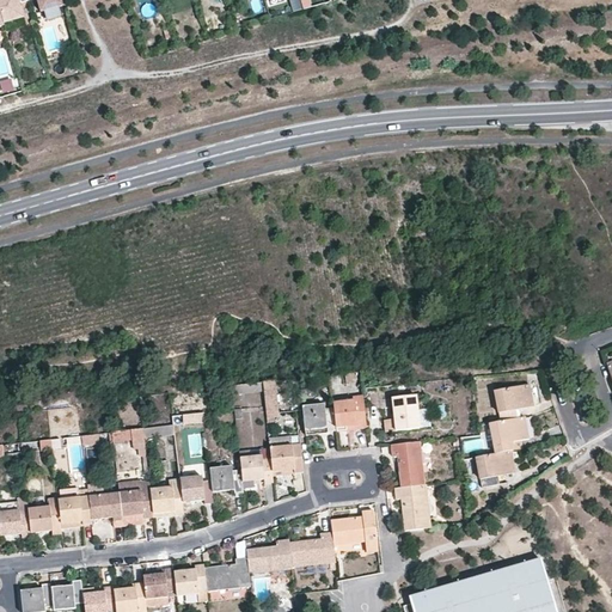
[(0,0),(0,11),(4,23),(24,17),(19,2),(29,0),(28,0),(0,0)]
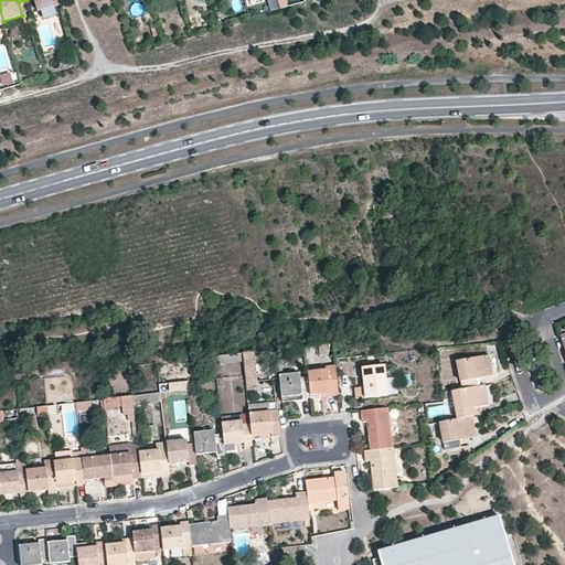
[(25,0),(27,0),(25,0),(34,0),(38,10),(57,4),(55,0),(25,0)]
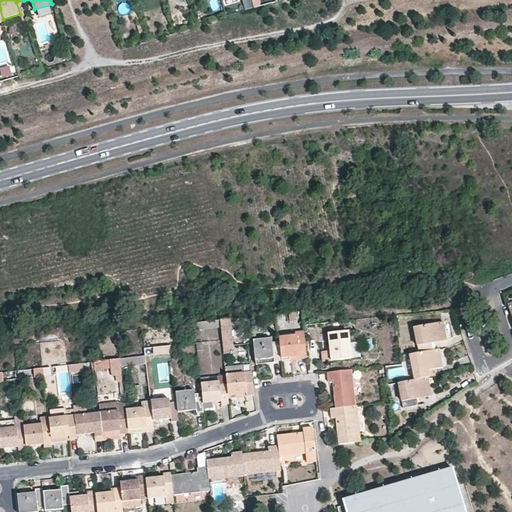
[(242,0),(243,8),(251,7),(249,0),(242,0)]
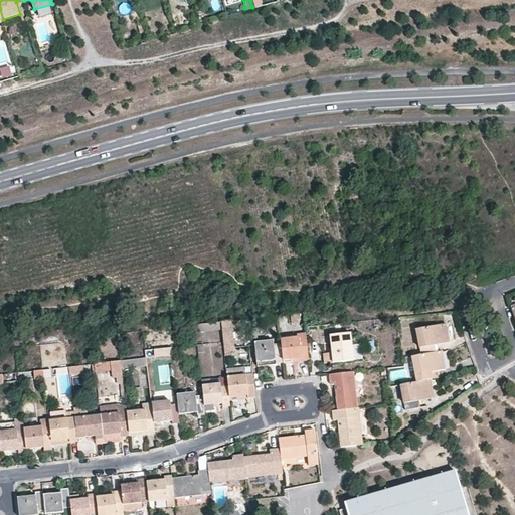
[(9,65),(0,65),(0,76),(10,76),(9,65)]
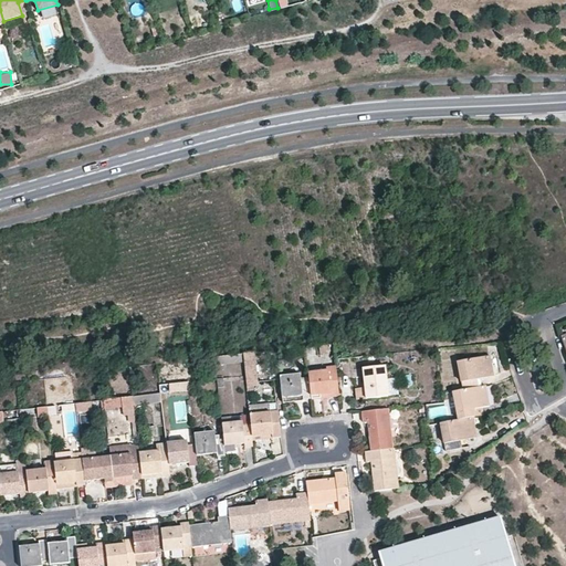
[(243,364),(242,355),(215,358),(216,367),(243,364)]
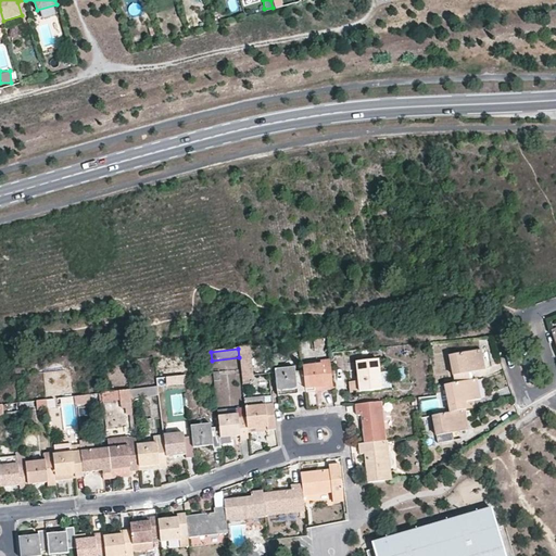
[(479,361),(477,351),(450,356),(454,384),(471,381),(469,374),(484,370),(482,359),(479,361)]
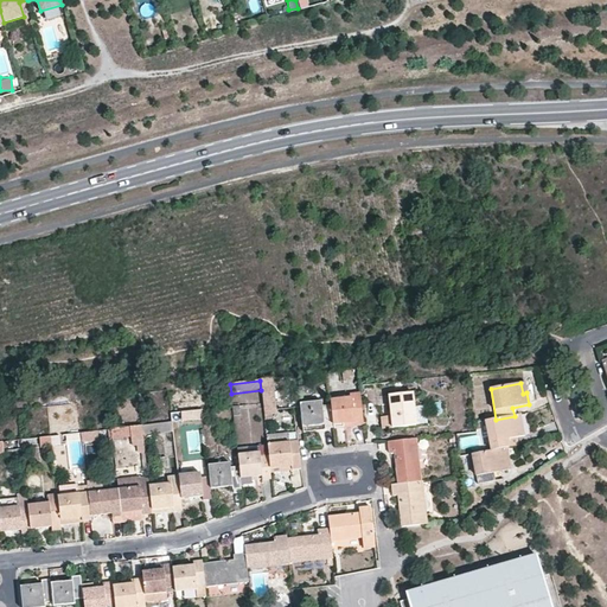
[(275,402),(273,391),(261,393),(262,403),(275,402)]
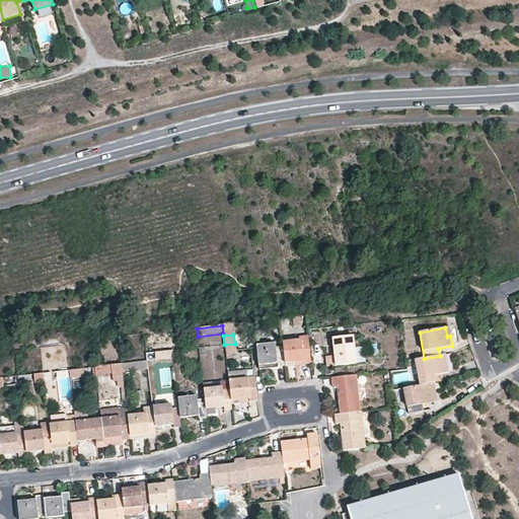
[(352,336),(332,339),(336,366),(356,363),(352,336)]
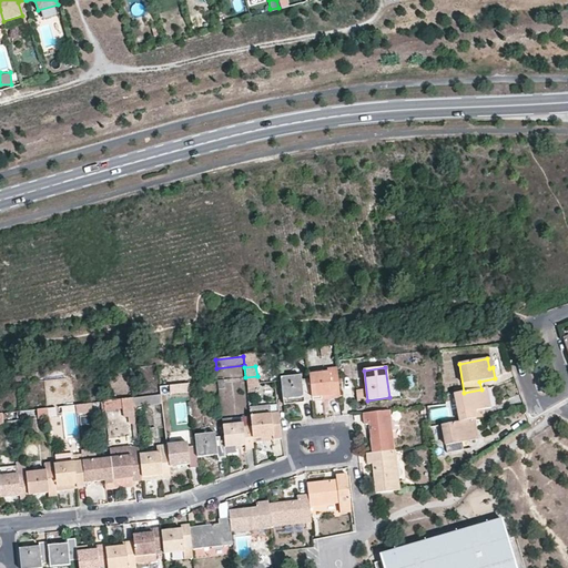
[(310,379),(312,397),(332,395),(333,398),(341,398),(336,368),(330,369),(330,373),(308,375),(310,379)]
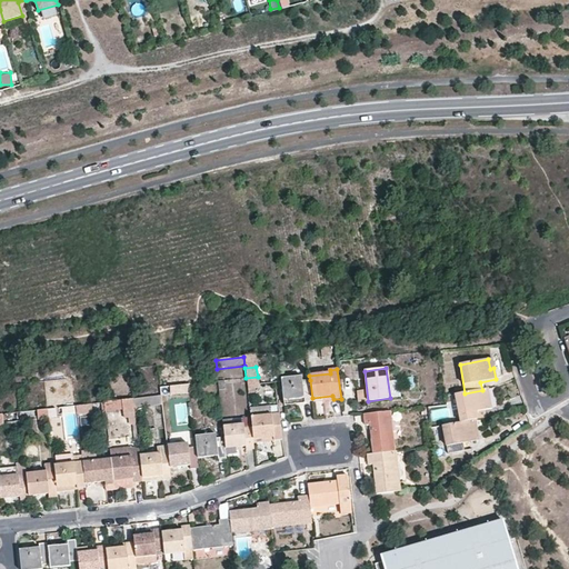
[(282,387),(285,400),(305,399),(305,402),(312,401),(312,398),(310,380),(302,381),(301,377),(281,379),(282,387)]
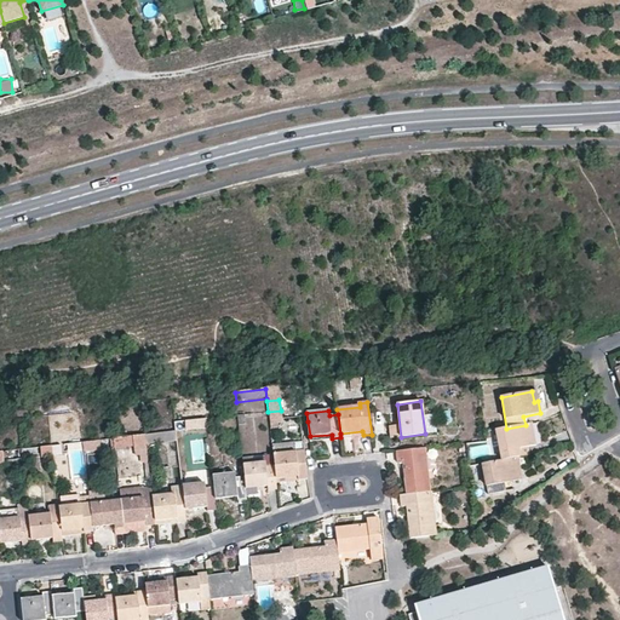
[(527,425),(526,425),(506,429),(497,430),(501,461),(514,459),(517,458),(520,458),(518,449),(527,447),(535,447),(533,435),(529,435),(527,425)]
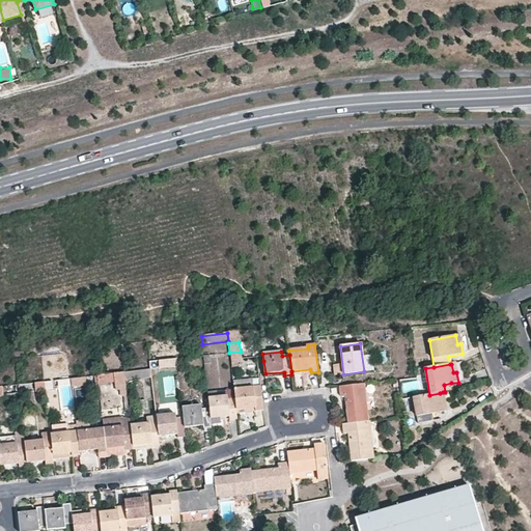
[(124,373),(126,382),(151,379),(150,370),(124,373)]
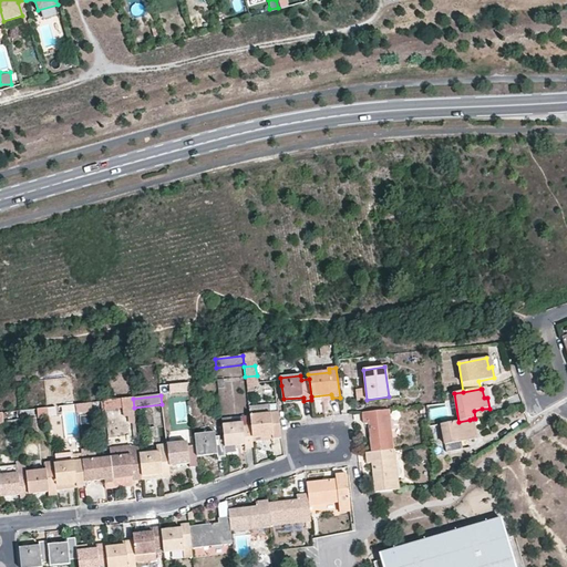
[(104,401),(105,411),(134,408),(133,399),(104,401)]
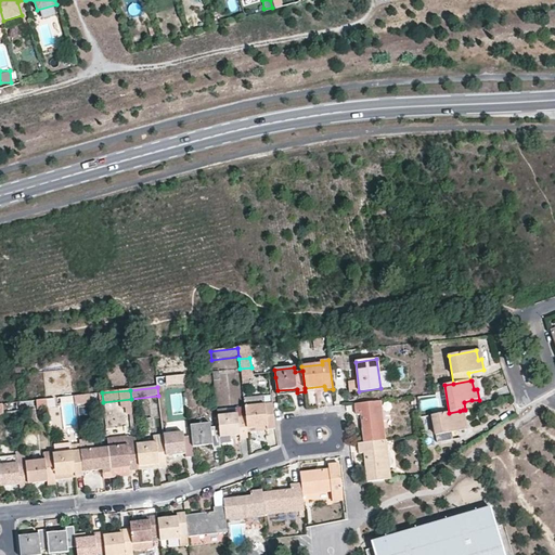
[(75,396),(76,405),(103,402),(102,392),(75,396)]
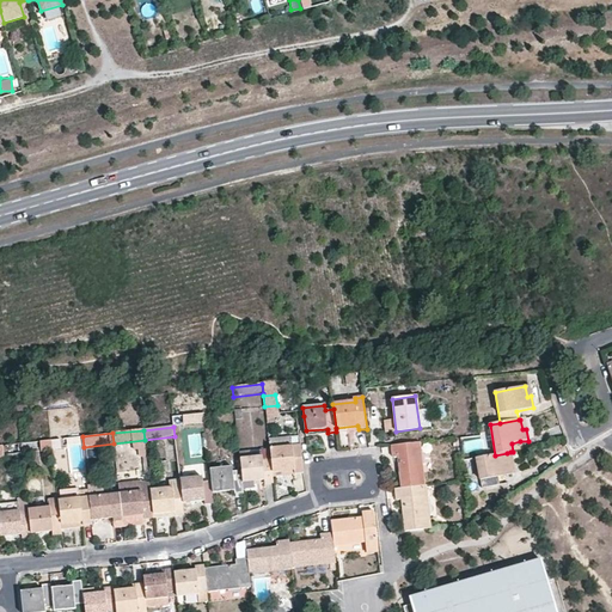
[(365,435),(354,435),(354,446),(363,447),(365,435)]
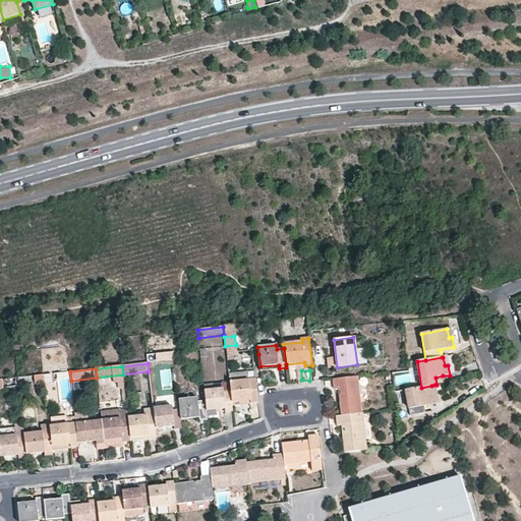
[(229,374),(230,383),(248,381),(247,372),(229,374)]
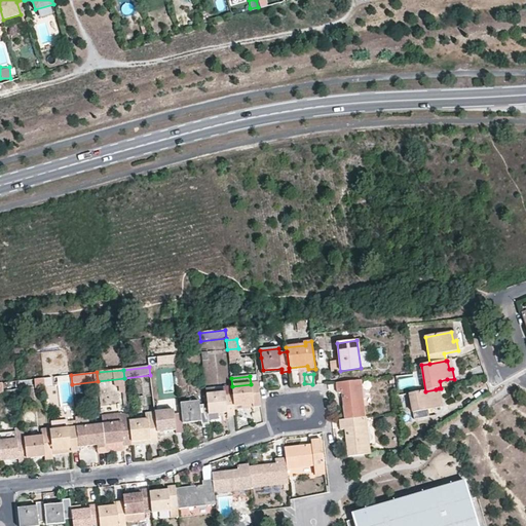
[(232,387),(234,406),(253,404),(254,408),(261,407),(259,391),(257,376),(250,376),(251,384),(232,386),(232,387)]
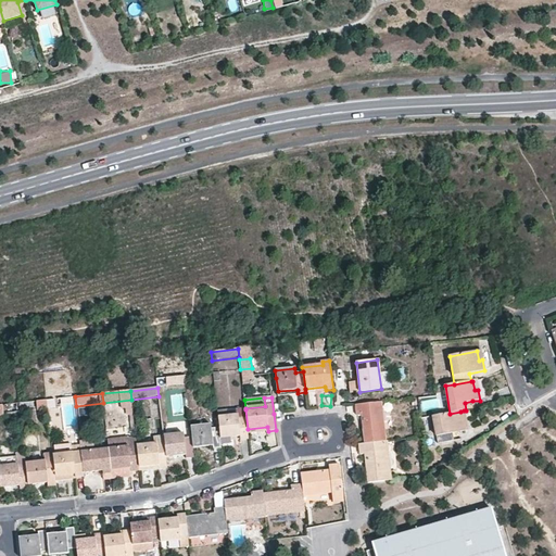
[(48,407),(47,400),(37,401),(38,411),(48,409),(48,407)]
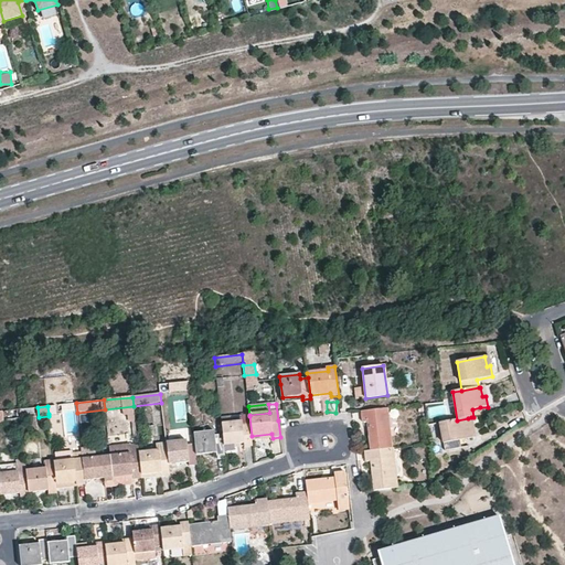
[(393,449),(388,408),(361,412),(363,423),(368,423),(371,451),(393,449)]
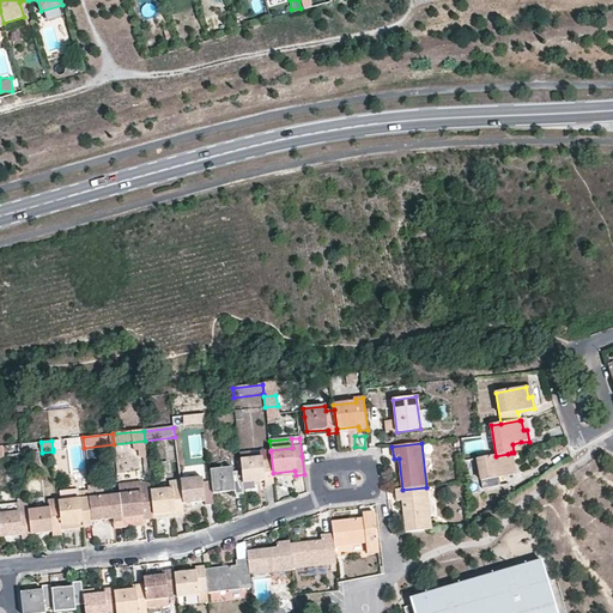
[(127,454),(134,469),(143,466),(135,450),(127,454)]
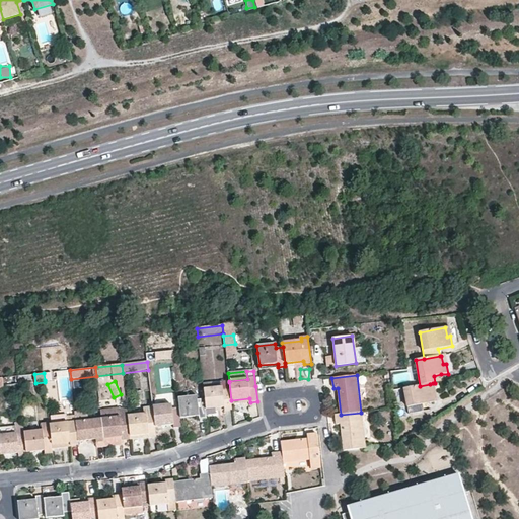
[(222,382),(222,387),(213,388),(213,382),(203,383),(205,399),(206,410),(224,408),(225,411),(232,410),(231,404),(231,400),(229,382),(222,382)]
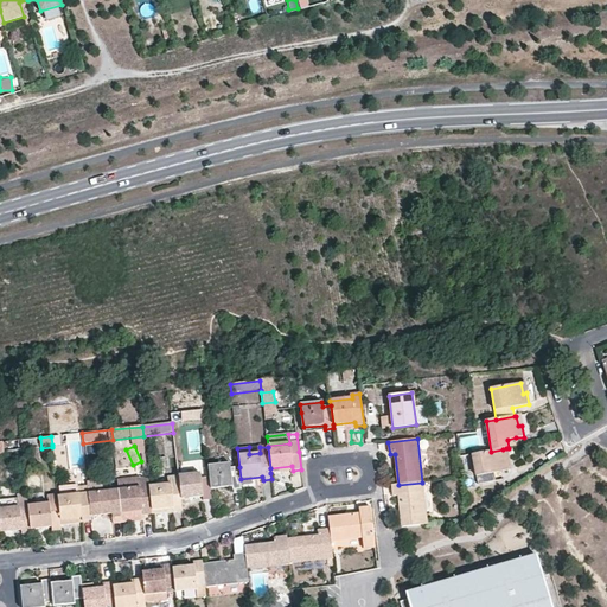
[(503,449),(491,452),(472,454),(478,484),(496,480),(494,473),(510,471),(508,459),(504,460),(503,449)]
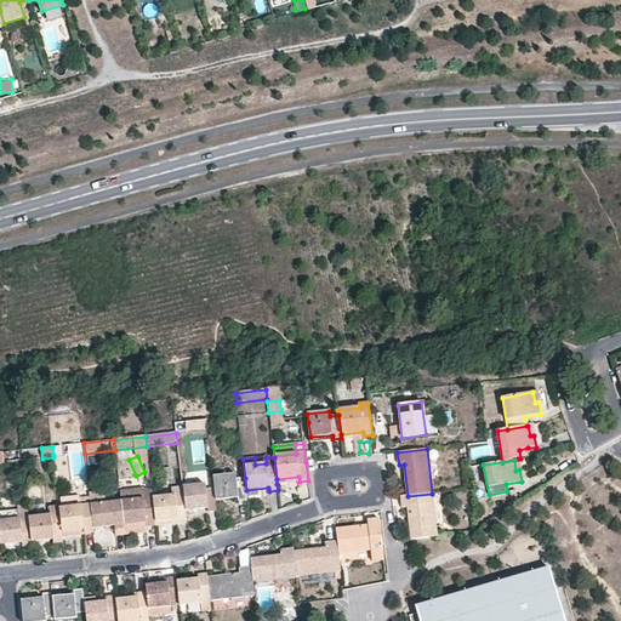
[(245,478),(237,478),(237,474),(214,477),(215,489),(216,500),(238,497),(239,502),(248,501),(246,490),(245,478)]
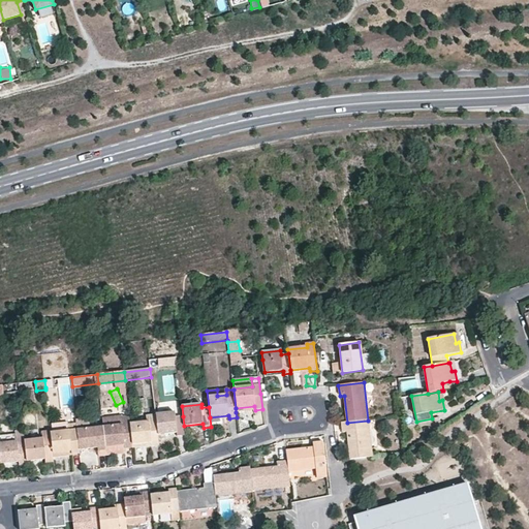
[(156,414),(158,435),(177,433),(178,436),(185,435),(184,426),(183,416),(176,416),(175,412),(156,414)]
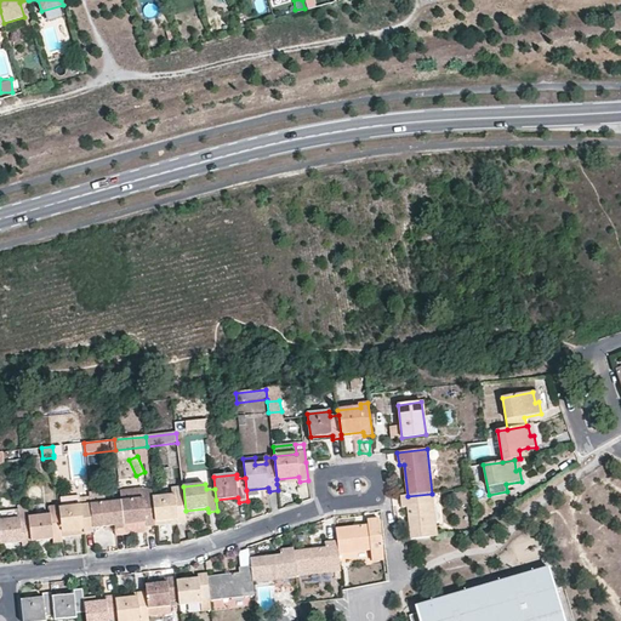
[(171,488),(172,496),(153,497),(155,522),(178,519),(178,523),(187,523),(186,511),(183,486),(171,488)]
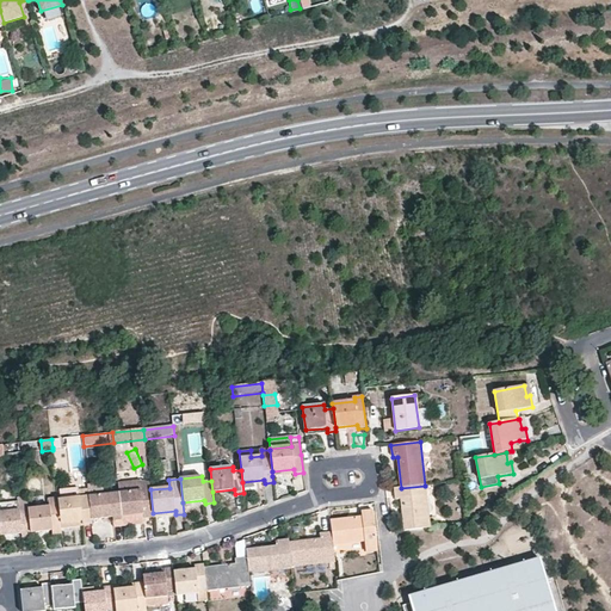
[(88,491),(88,497),(110,494),(110,489),(109,482),(88,485),(88,491)]
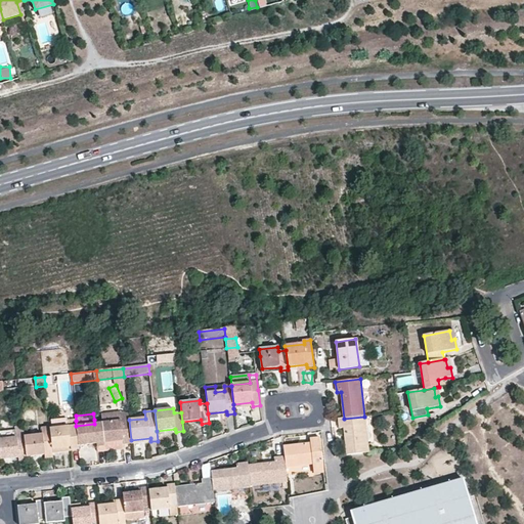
[(121,415),(121,413),(101,416),(101,419),(102,423),(121,421),(121,415)]
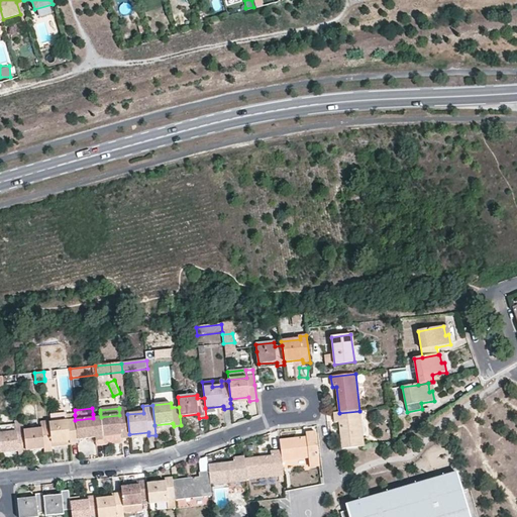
[(119,409),(119,415),(101,417),(103,437),(122,435),(122,438),(129,438),(129,434),(127,414),(126,409),(119,409)]
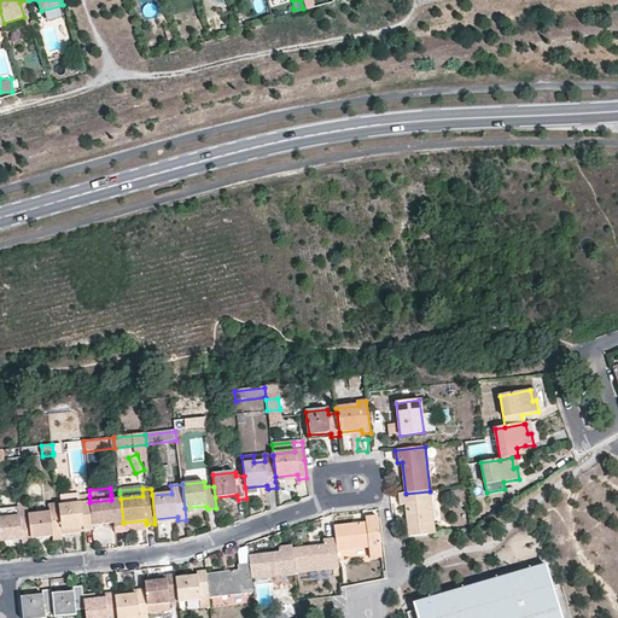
[(433,535),(430,491),(406,494),(400,494),(402,506),(407,506),(410,537),(433,535)]
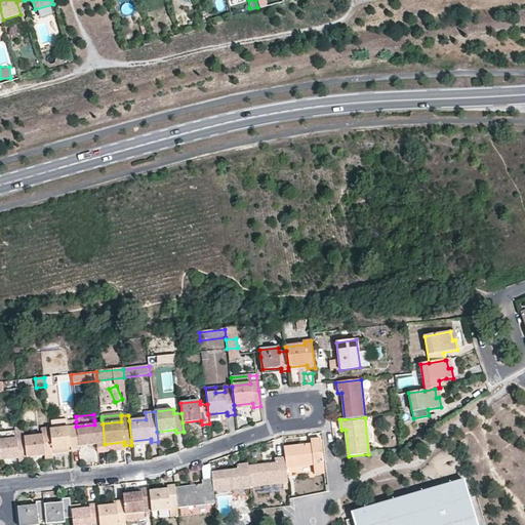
[(94,420),(94,425),(76,427),(79,447),(97,445),(98,448),(105,447),(105,444),(103,423),(102,419),(94,420)]
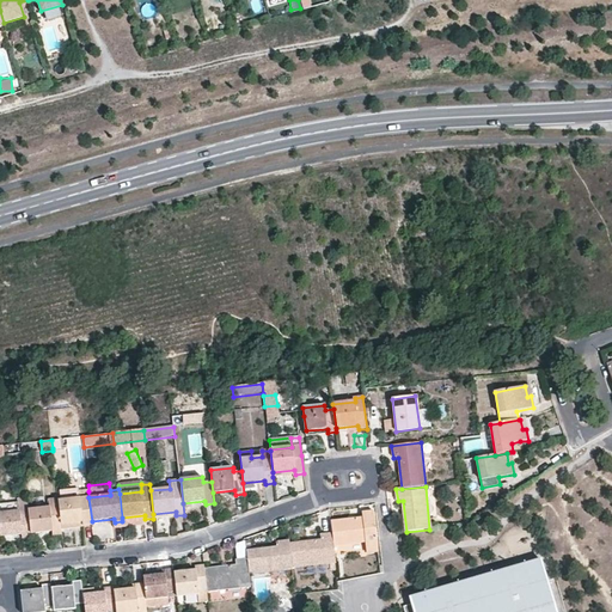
[(57,501),(61,525),(83,522),(84,526),(92,525),(92,521),(89,497),(89,491),(79,493),(79,499),(57,501)]
